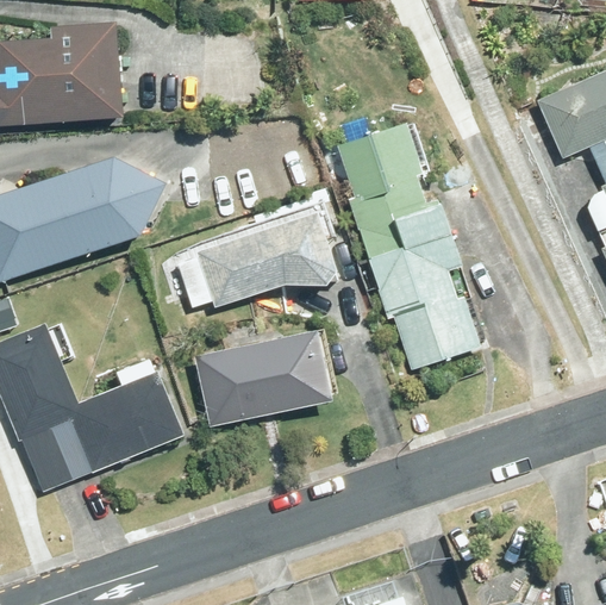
[(0,126),(125,117),(117,20),(51,26),(52,38),(0,43),(0,126)]
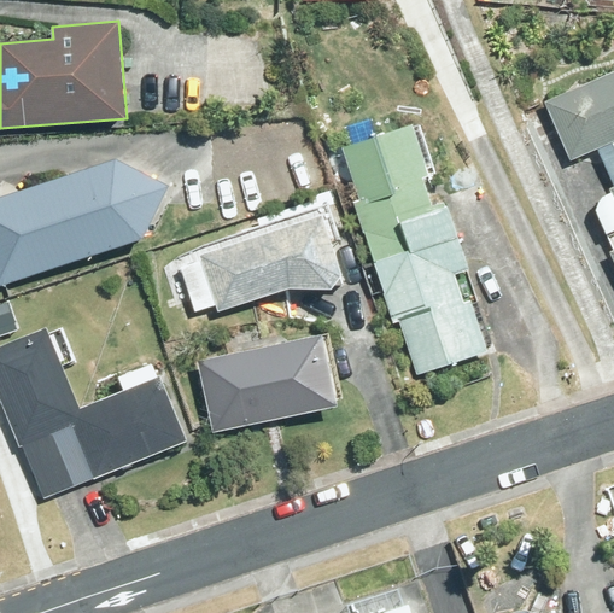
[(613,71),(543,104),(569,163),(596,151),(613,187),(613,186),(613,147),(613,144),(613,142),(613,71)]
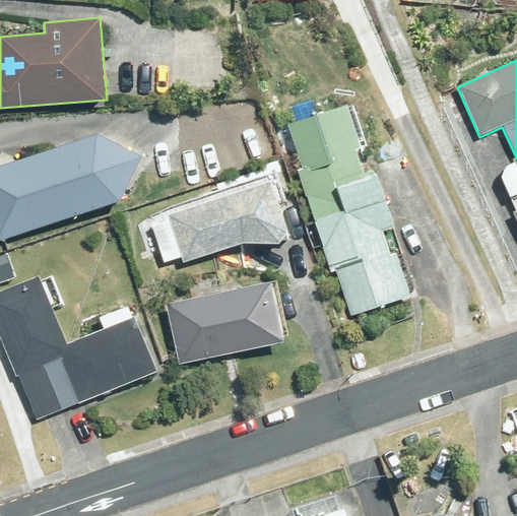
[(303,170),(300,171),(315,220),(385,198),(377,173),(364,176),(357,154),(362,152),(347,106),(288,124),(303,170)]
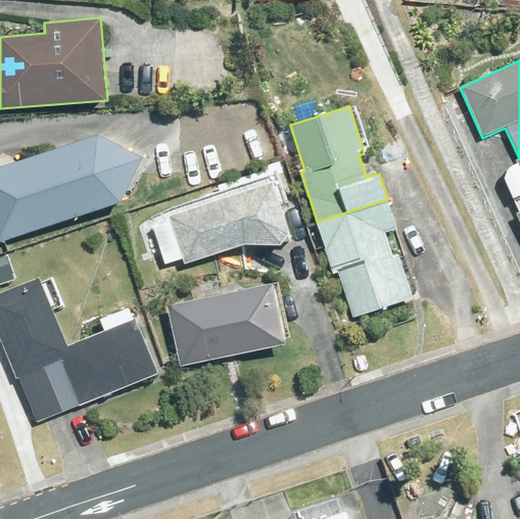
[(100,134),(0,168),(0,242),(122,200),(144,155),(100,134)]
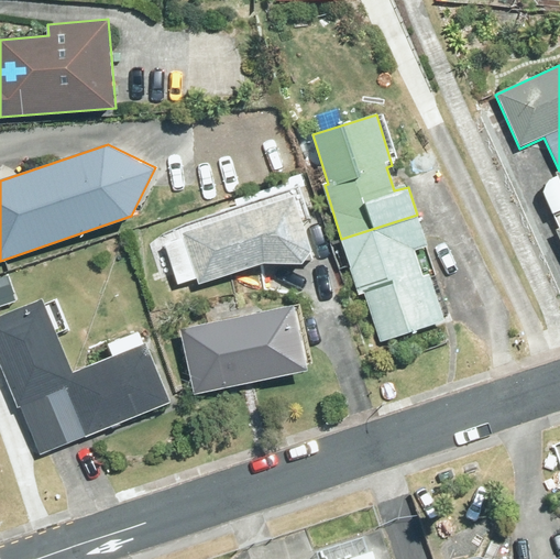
[(185,239),(165,245),(179,286),(197,280),(199,286),(265,262),(305,264),(313,248),(293,194),(183,233),(185,239)]
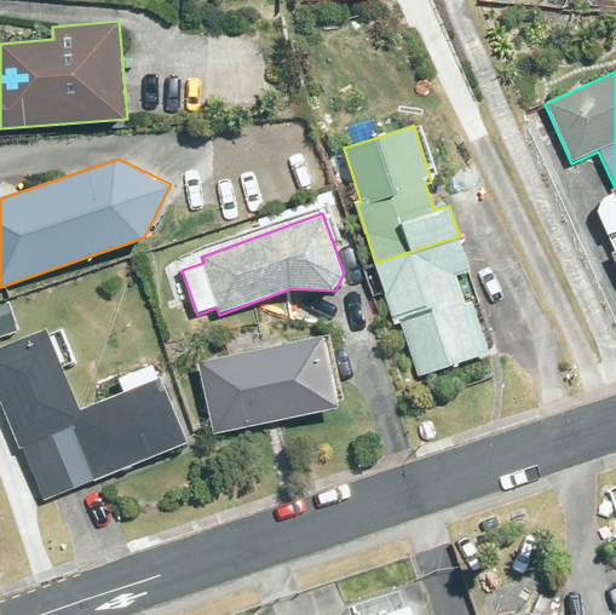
[(459,236),(375,263),(393,323),(399,322),(414,375),(488,354),(471,300),(465,302),(455,272),(468,269),(459,236)]
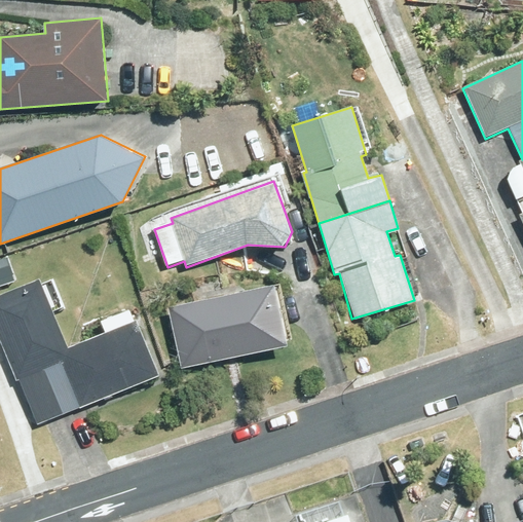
[(39,277),(0,294),(0,344),(15,382),(19,381),(36,425),(159,376),(138,321),(135,322),(129,309),(101,321),(106,334),(68,349),(39,277)]
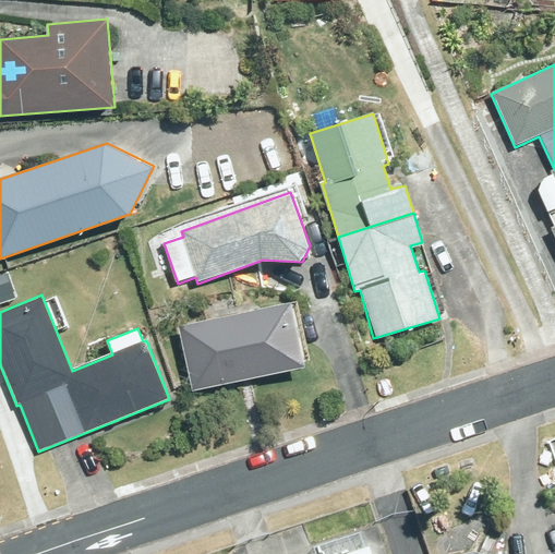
[(291,300),(177,325),(192,392),(306,365),(291,300)]
